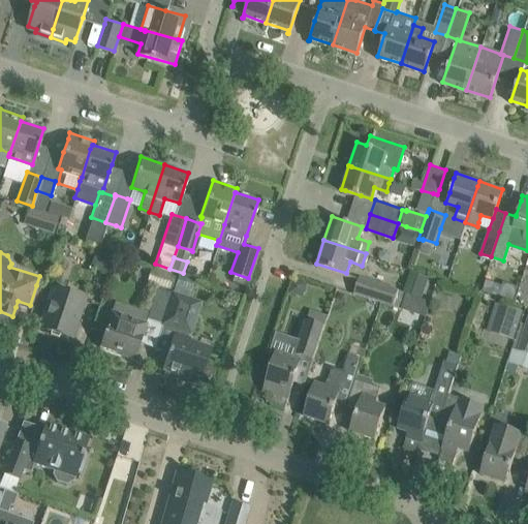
[(413,269),(406,290),(421,296),(428,274),(413,269)]
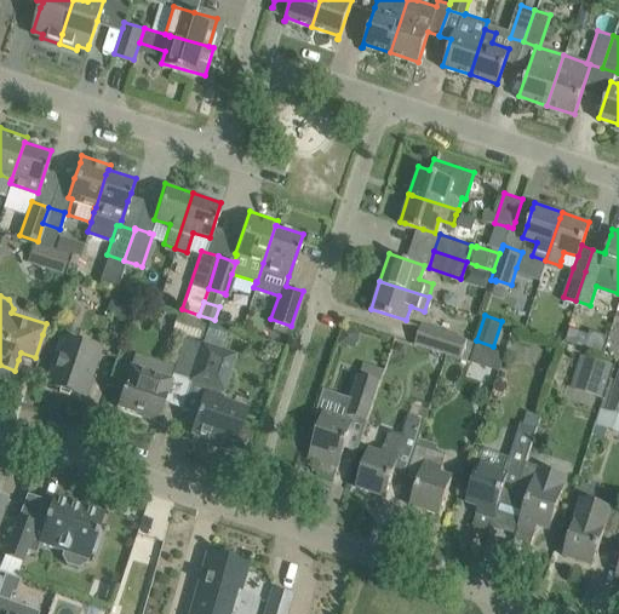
[(469,359),(475,340),(420,322),(414,340),(469,359)]
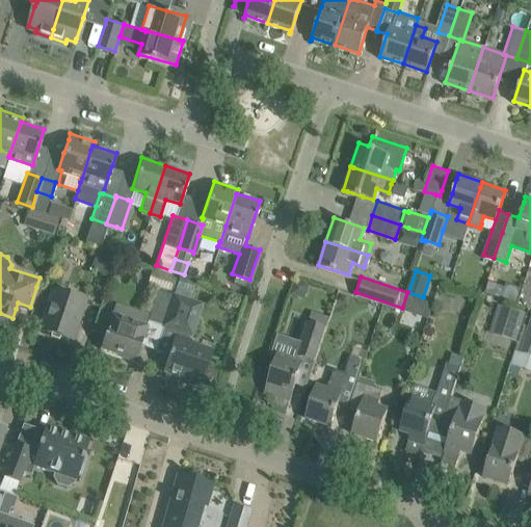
[(487,279),(484,290),(500,296),(504,284),(487,279)]
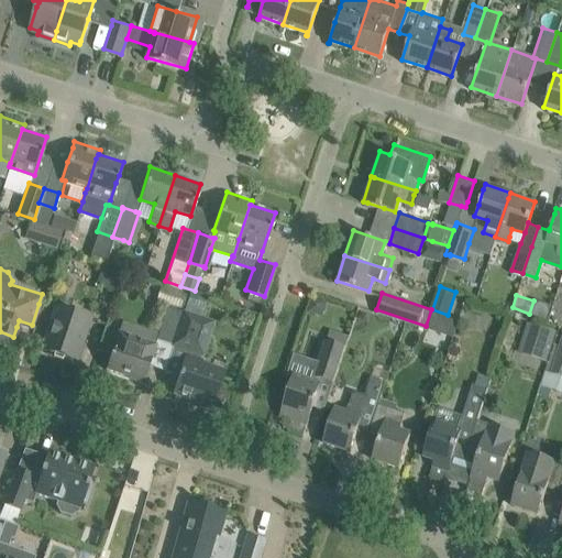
[(173,343),(183,309),(166,304),(155,338),(173,343)]
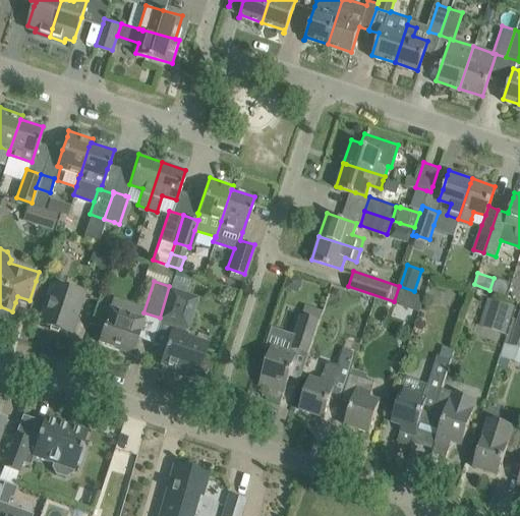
[(50,311),(46,323),(69,331),(81,292),(51,282),(42,309),(50,311)]
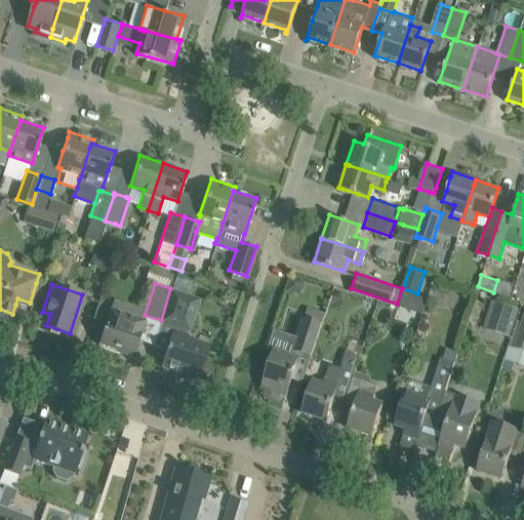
[(186,336),(193,316),(180,312),(187,294),(170,288),(161,320),(174,324),(161,363),(198,375),(208,345),(186,336)]
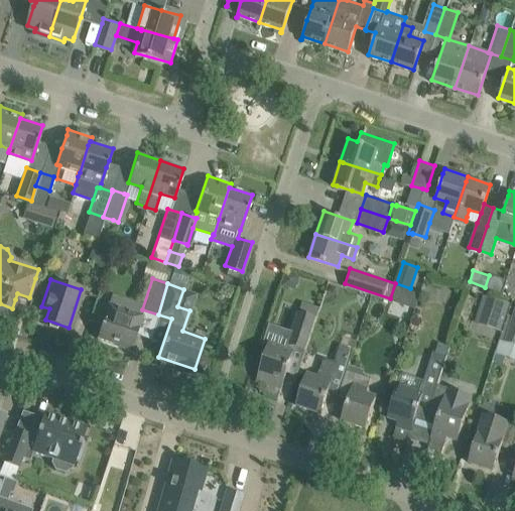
[(500,326),(508,301),(483,293),(476,318),(500,326)]
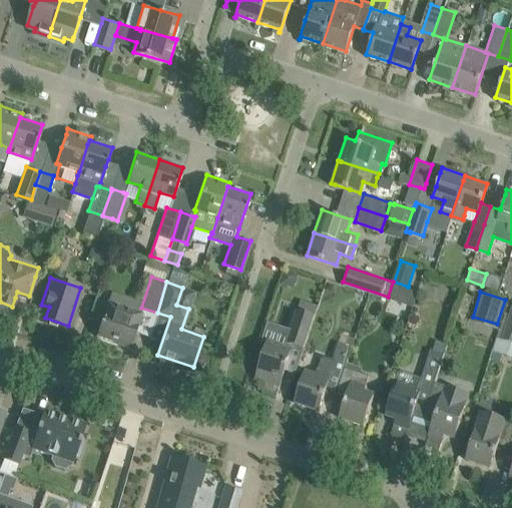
[(303,346),(317,305),(300,299),(286,340),(303,346)]
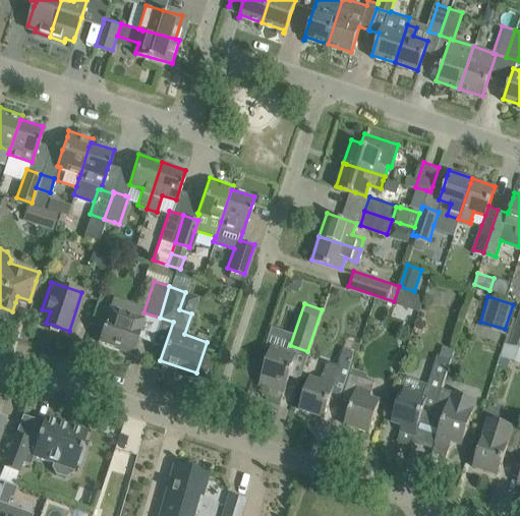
[(124,345),(123,348),(132,351),(143,317),(109,304),(98,338),(120,346),(121,344),(124,345)]
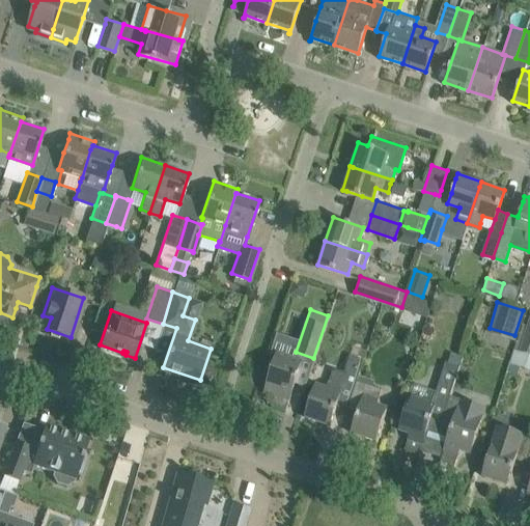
[(529,320),(521,348),(529,351),(529,320)]
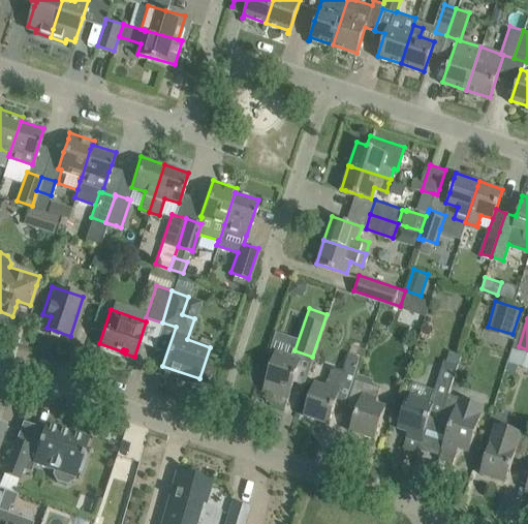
[(513,345),(508,359),(527,365),(527,349),(519,346),(513,345)]
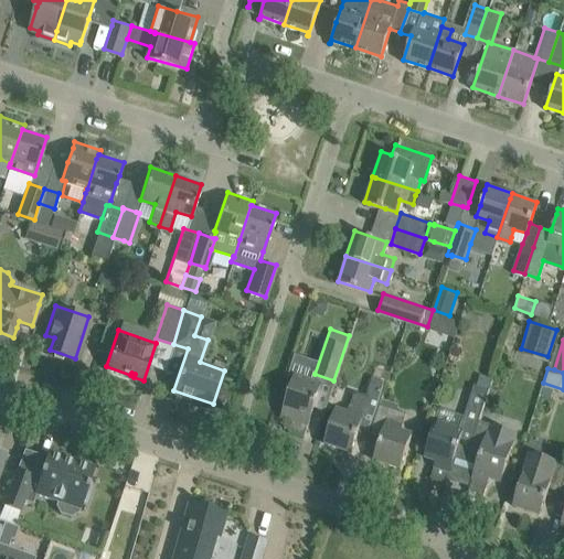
[(280,414),(291,418),(288,429),(304,433),(320,383),(294,374),(280,414)]
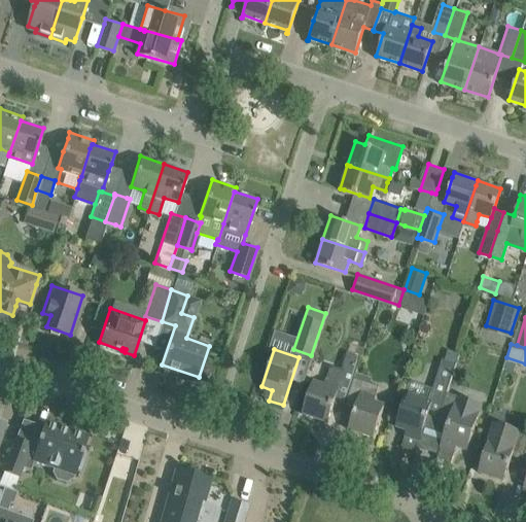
[(341,367),(330,363),(323,384),(313,380),(303,411),(327,419),(340,381),(351,384),(354,376),(360,354),(347,350),(341,367)]
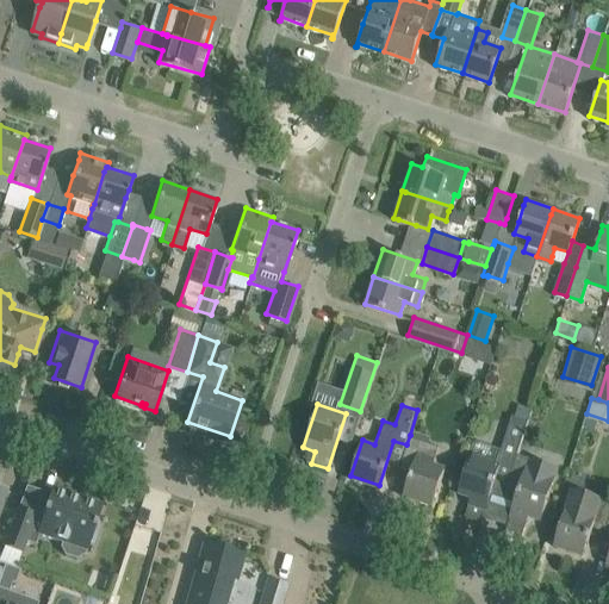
[(514,413),(499,458),(497,464),(471,454),(459,490),(471,494),(464,514),(480,520),(493,480),(505,485),(516,453),(528,418),(514,413)]
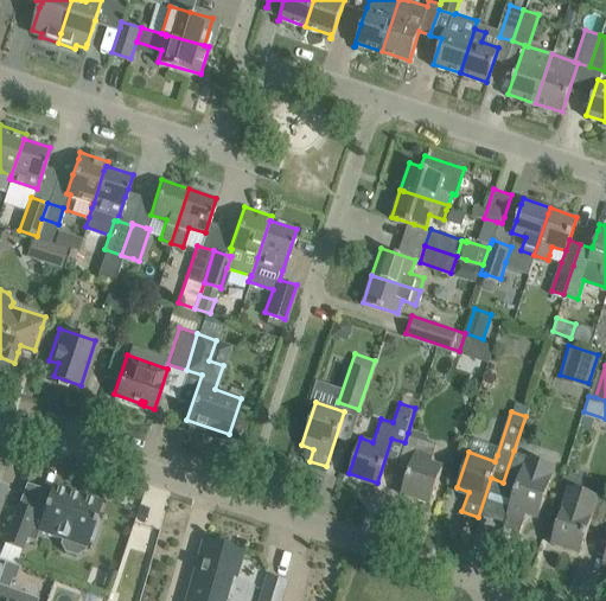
[(410,464),(401,491),(429,500),(441,465),(429,461),(437,442),(408,433),(404,442),(399,459),(410,464)]
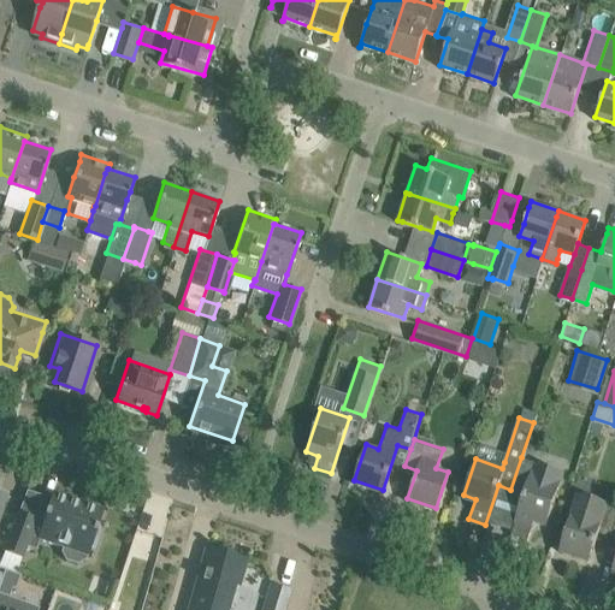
[(526,538),(528,532),(533,519),(545,522),(562,471),(521,457),(510,490),(524,493),(510,533),(526,538)]
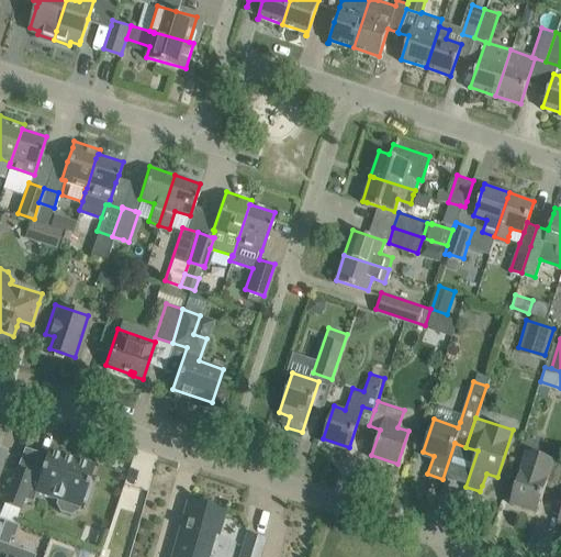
[(82,496),(86,497),(90,481),(88,480),(93,463),(74,457),(74,456),(62,452),(62,453),(47,447),(38,475),(32,472),(32,471),(15,466),(3,501),(19,507),(23,497),(32,499),(35,489),(56,497),(58,491),(80,498),(78,503),(79,504),(82,496)]
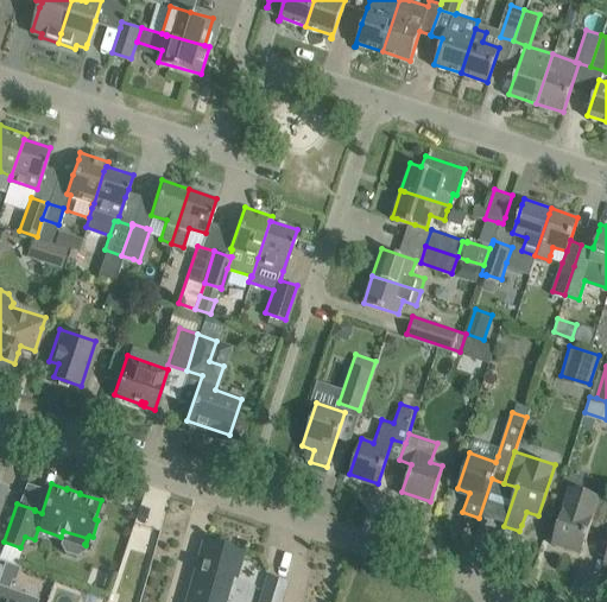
[(606,511),(606,498),(570,487),(552,542),(580,551),(589,523),(602,527),(606,511)]
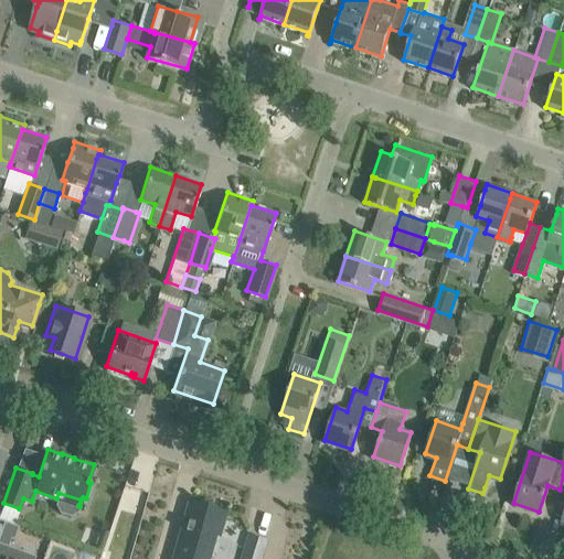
[(224,511),(189,501),(182,522),(171,558),(230,558),(234,541),(216,536),(224,511)]
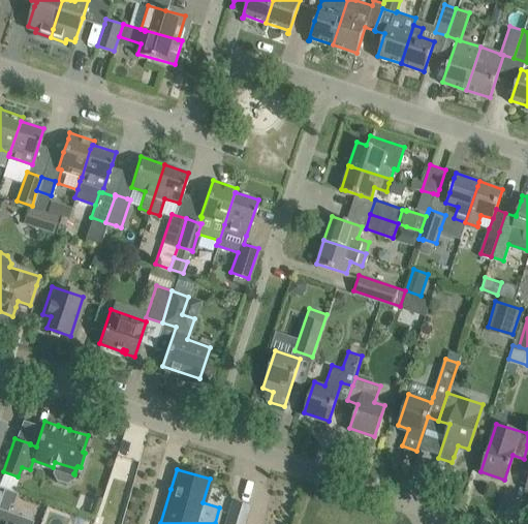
[(4,486),(0,496),(0,498),(10,502),(12,503),(17,491),(13,490),(4,486)]
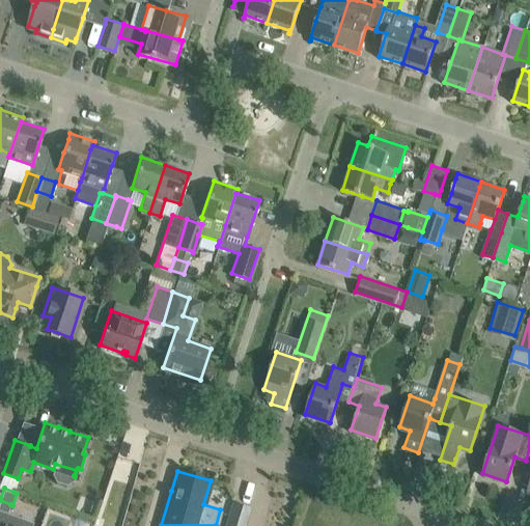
[(242,525),(249,506),(233,502),(227,522),(225,525),(242,525)]
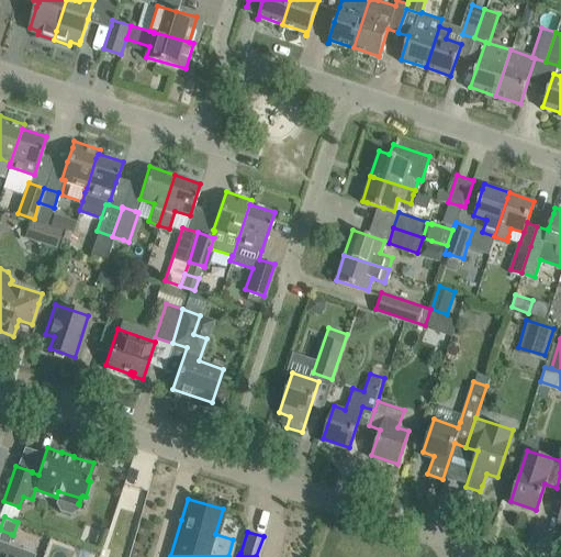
[(32,556),(34,553),(0,538),(0,556),(32,556)]
